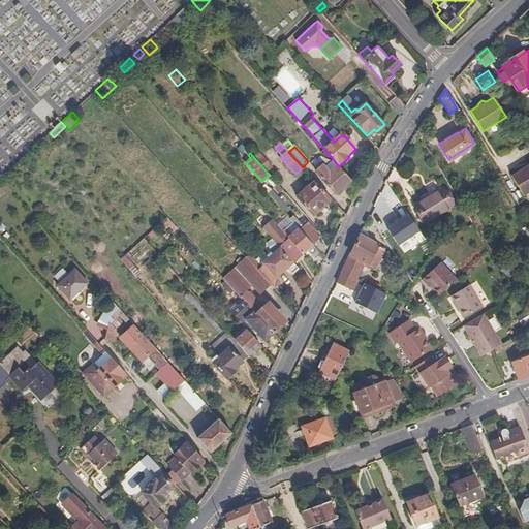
[(254,158),(266,170),(271,166),(259,154),(254,158)]
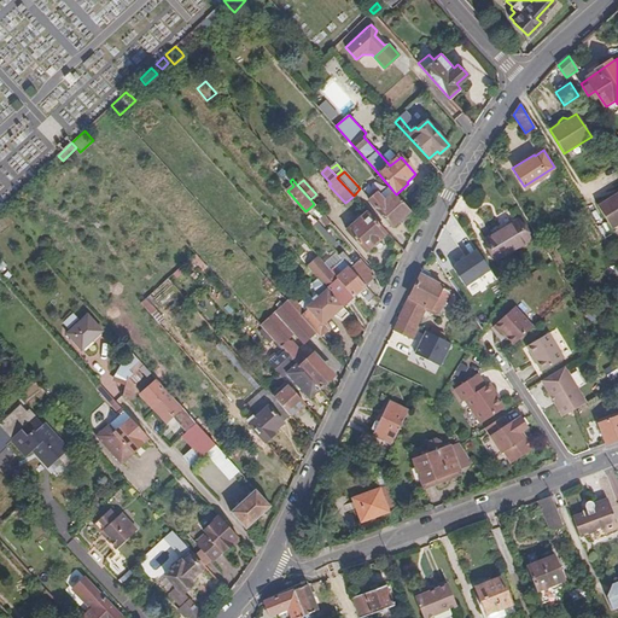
[(394,228),(413,213),(396,194),(391,188),(382,197),(379,194),(371,202),(394,228)]
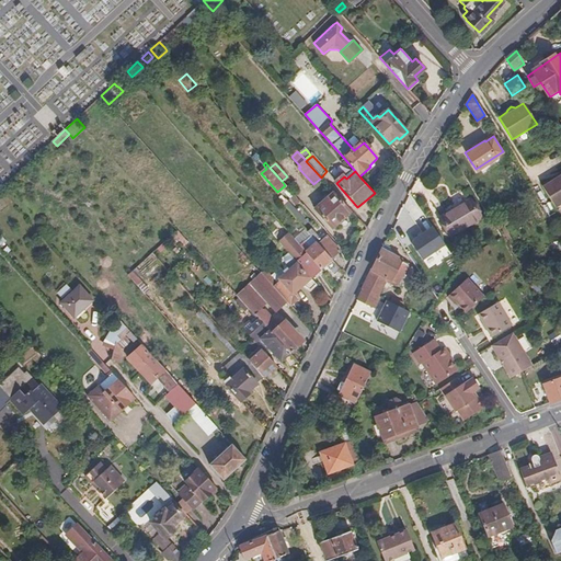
[(560,174),(560,175),(560,176),(549,184),(548,183),(542,186),(556,208),(560,204),(560,174)]
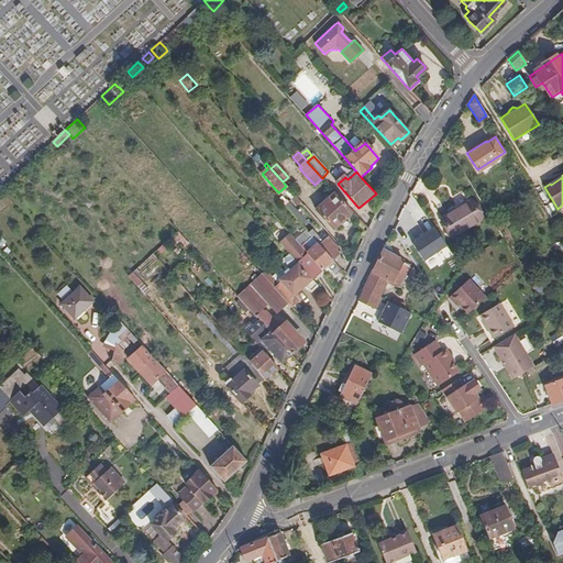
[(562,177),(562,176),(550,184),(551,185),(562,177)]
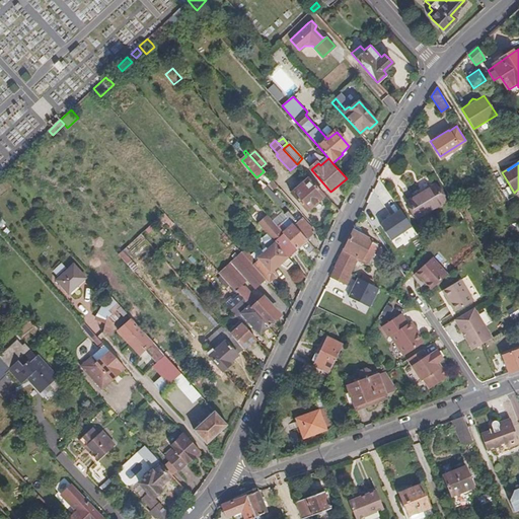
[(275,190),(278,187),(267,174),(265,177),(275,190)]
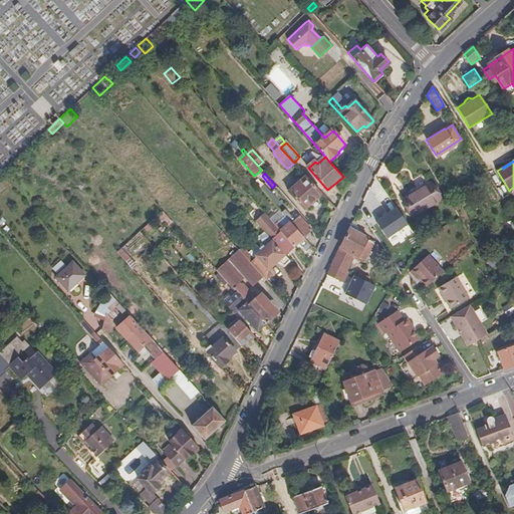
[(320,195),(305,178),(289,193),(304,210),(320,195)]
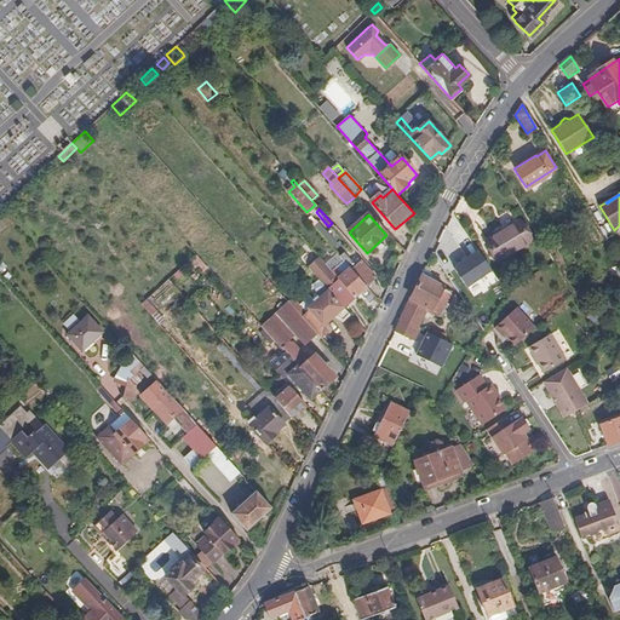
[(532,239),(520,219),(487,240),(499,259),(532,239)]
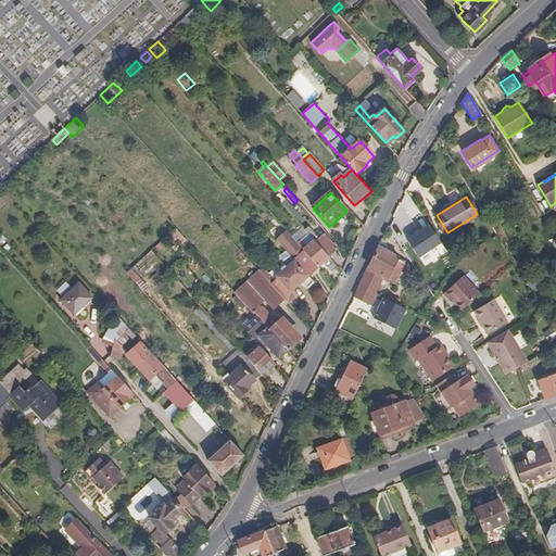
[(304,229),(308,226),(285,200),(282,201),(280,200),(279,201),(302,227),(304,229)]
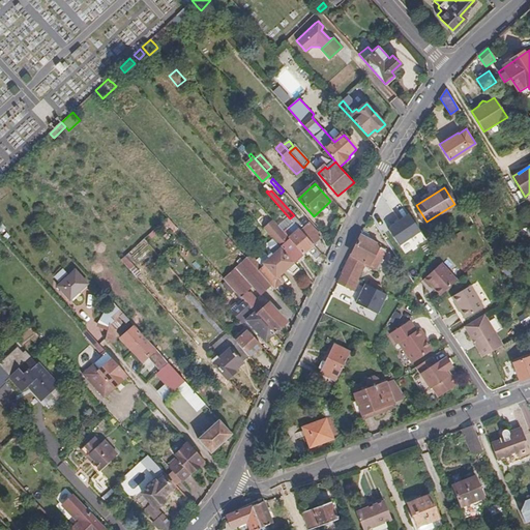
[(239,202),(245,209),(248,207),(244,203),(245,203),(242,199),(239,202)]
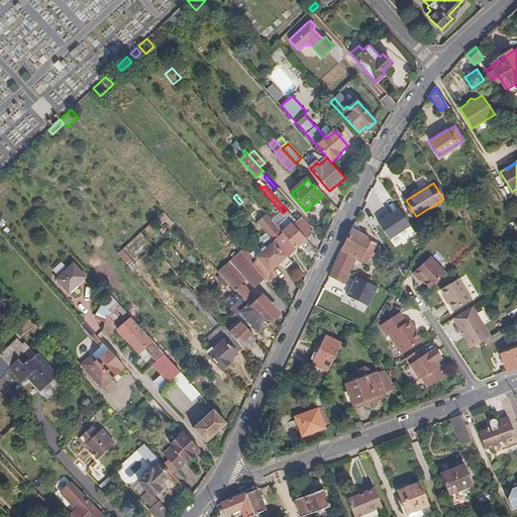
[(390,238),(411,224),(399,208),(381,220),(380,223),(390,238)]
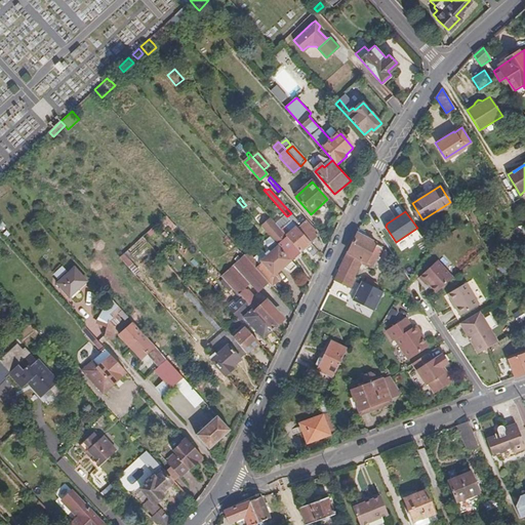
[(291,221),(311,243),(319,235),(307,220),(301,226),(291,213),(287,216),(291,221)]
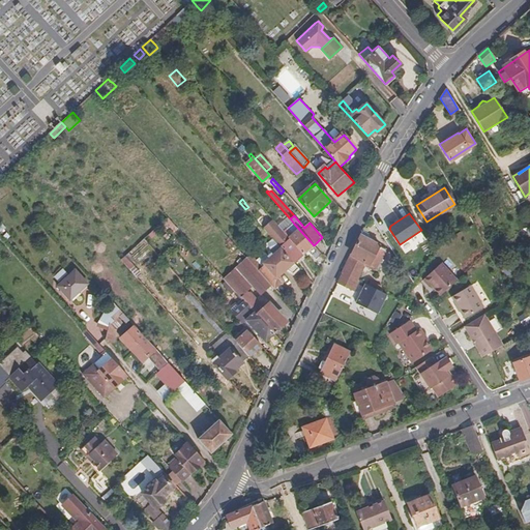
[(283,231),(284,232),(294,224),(290,218),(288,216),(278,226),(283,231)]
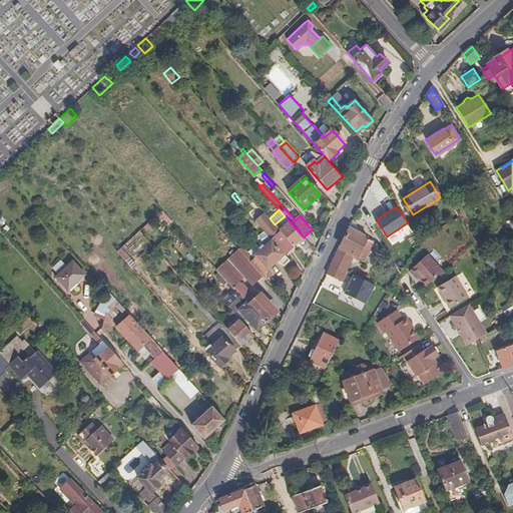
[(171,220),(162,210),(153,218),(159,223),(164,218),(168,223),(171,220)]
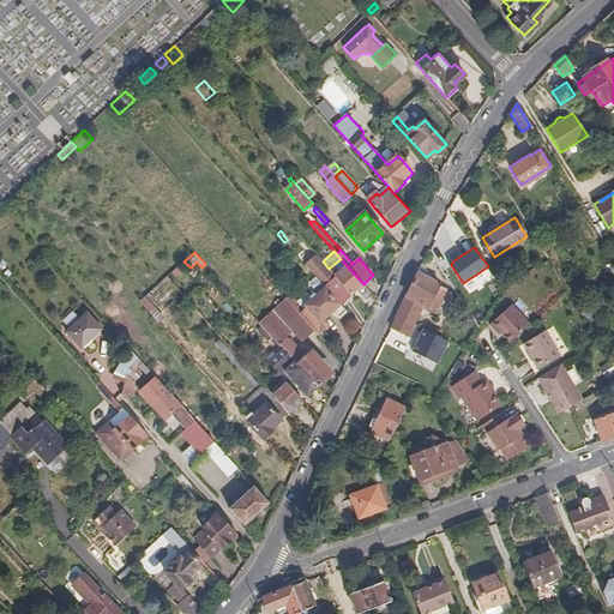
[(329,269),(351,295),(356,290),(366,301),(373,295),(363,284),(341,259),(329,269)]
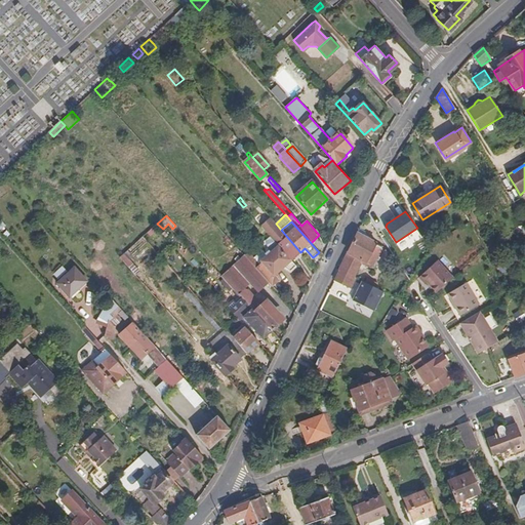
[(290,260),(300,252),(281,230),(280,229),(274,233),(270,237),(290,260)]
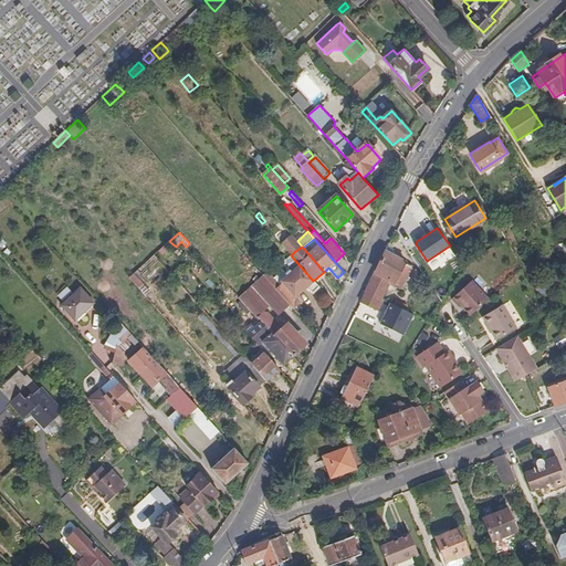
[(388,247),(362,302),(379,310),(385,300),(383,299),(390,283),(397,286),(398,283),(402,284),(412,265),(394,257),(395,252),(394,249),(388,247)]
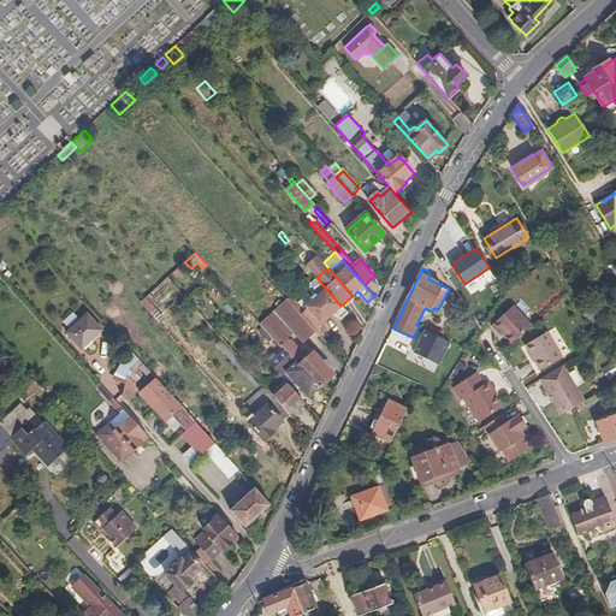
[(154,300),(172,284),(166,278),(148,294),(154,300)]
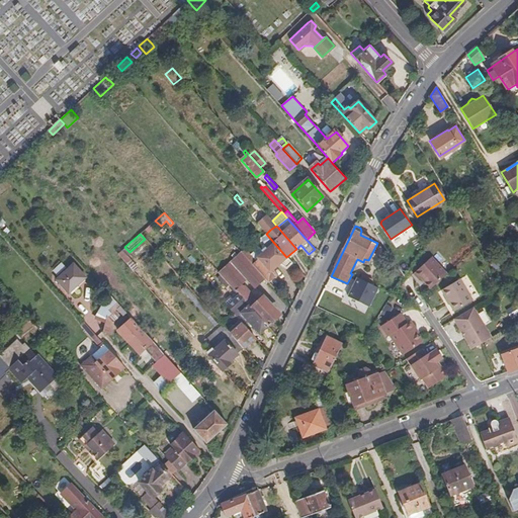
[(265,280),(268,283),(275,278),(270,272),(281,262),(287,267),(292,263),(286,257),(266,234),(262,238),(265,249),(262,251),(263,252),(263,253),(257,258),(260,261),(257,263),(249,254),(245,250),(241,253),(265,280)]
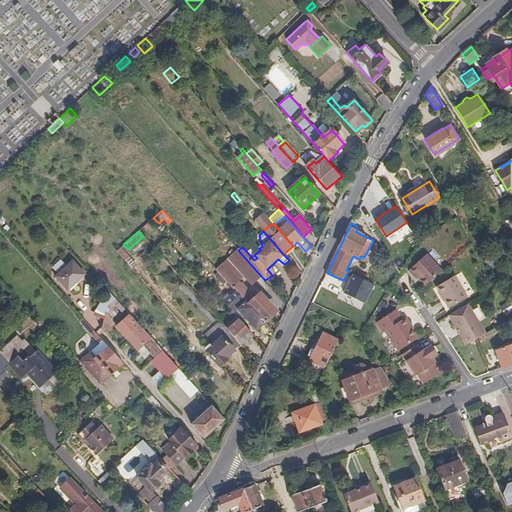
[(133,254),(143,246),(141,244),(131,252),(133,254)]
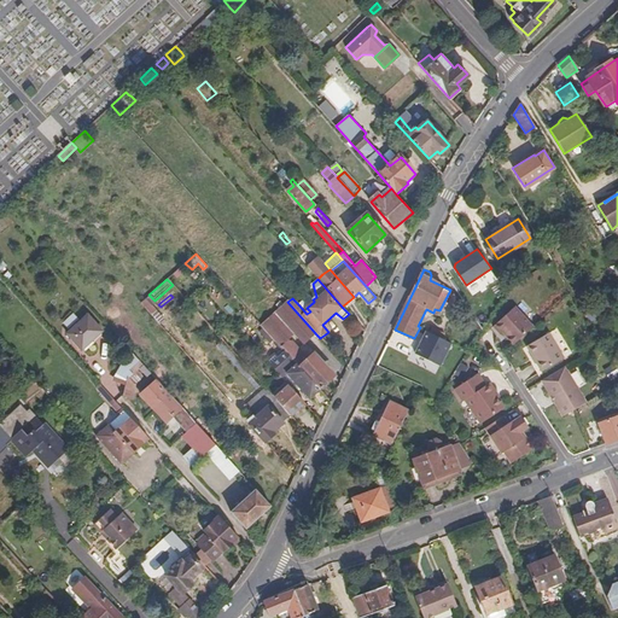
[(307,295),(297,303),(307,314),(310,312),(307,308),(314,302),(312,299),(307,295)]
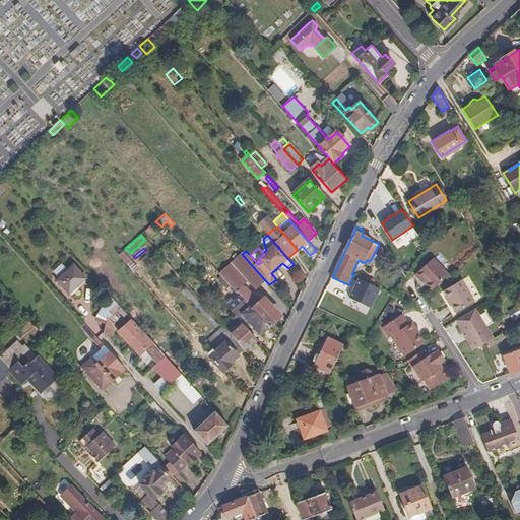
[(117,255),(132,271),(136,267),(122,251),(120,253),(117,255)]
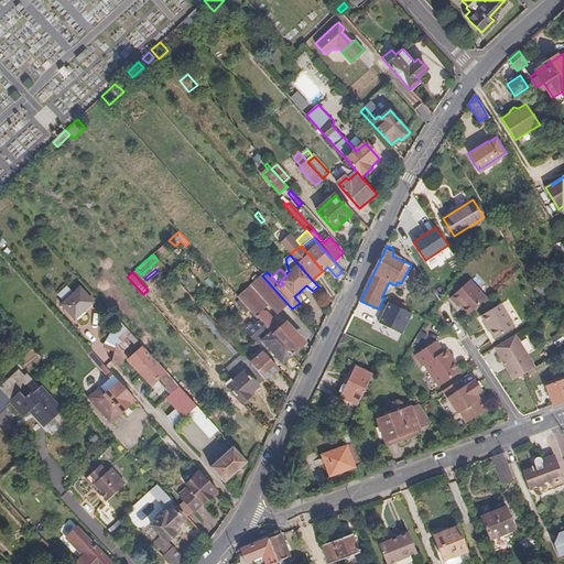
[(159,272),(148,281),(150,284),(161,274),(159,272)]
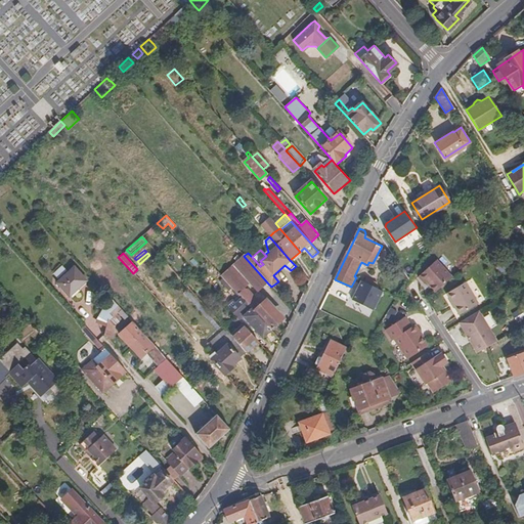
[(258,293),(268,284),(244,256),(242,254),(224,270),(221,266),(216,270),(222,277),(231,287),(241,298),(244,295),(239,290),(249,282),(258,293)]
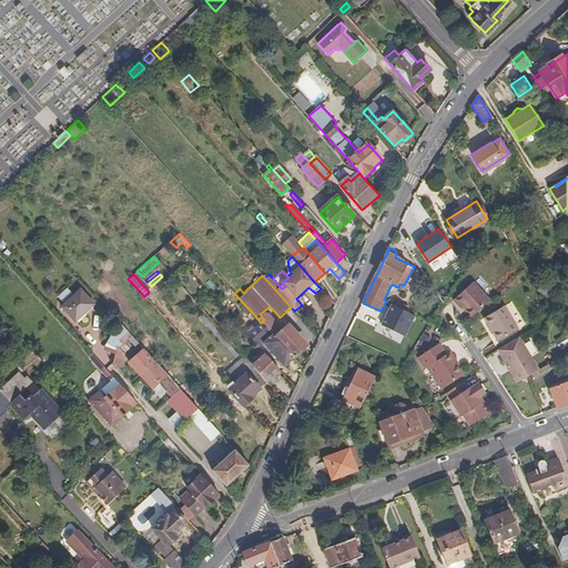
[(165,281),(163,277),(152,287),(154,290),(165,281)]
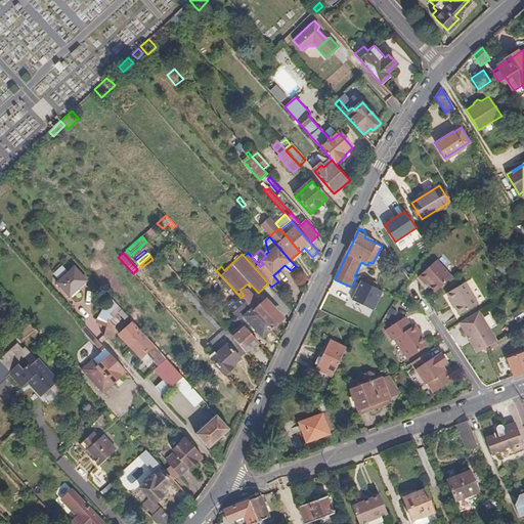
[(492,263),(495,268),(508,262),(504,256),(492,263)]
